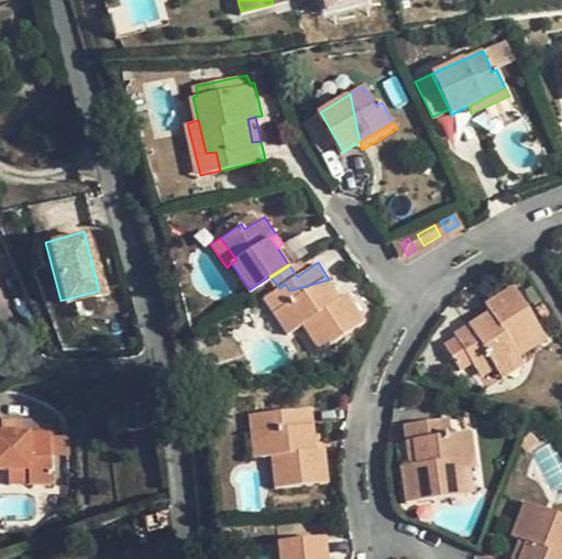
[(333,264),(323,271),(329,280),(341,276),(333,264)]
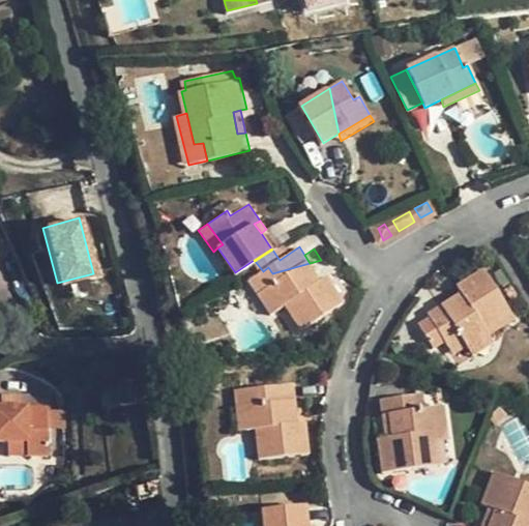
[(321,260),(310,263),(315,270),(312,272),(317,279),(328,271),(321,260)]
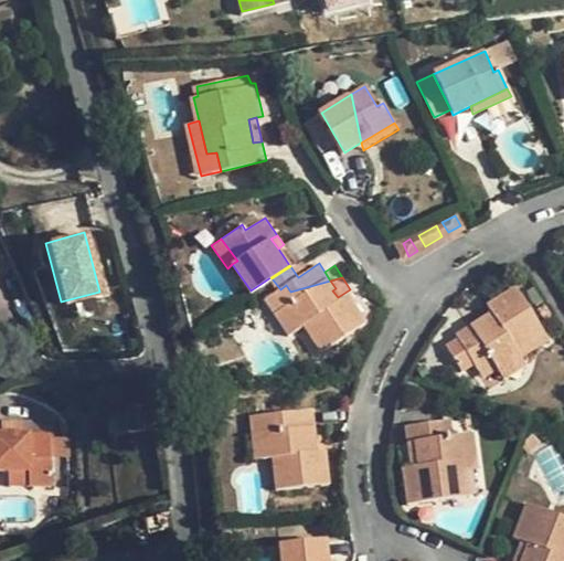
[(369,319),(350,289),(338,297),(332,290),(336,288),(330,281),(290,292),(291,293),(285,298),(287,304),(282,307),(298,329),(304,326),(321,351),(369,319)]
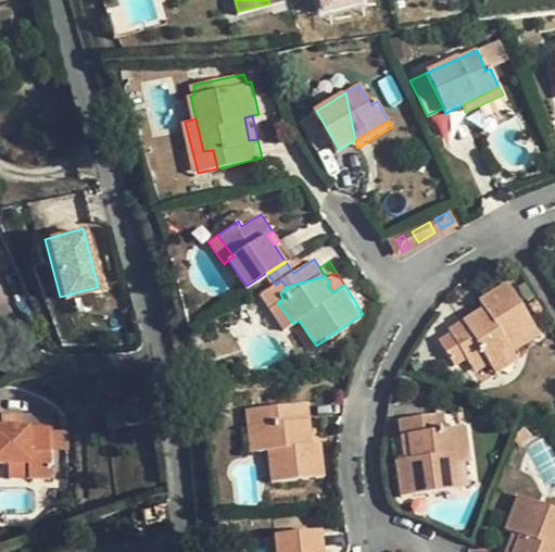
[(276,285),(266,291),(286,287),(281,280),(276,285)]
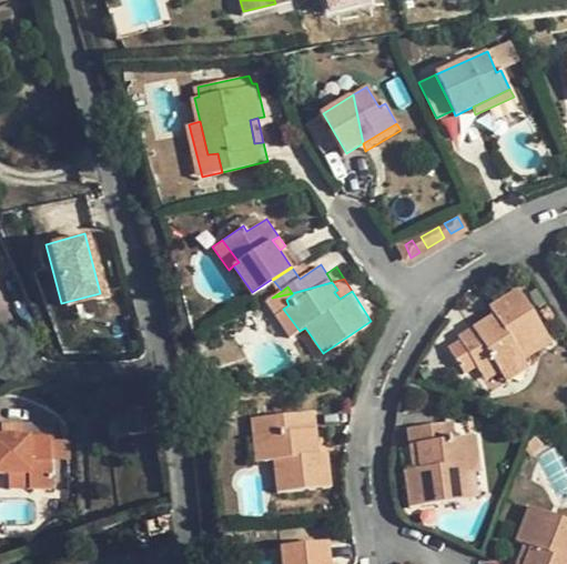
[(495,371),(519,356),(514,348),(539,332),(513,288),(485,303),(489,311),(493,316),(485,321),(482,316),(452,334),(474,372),(489,362),(495,371)]
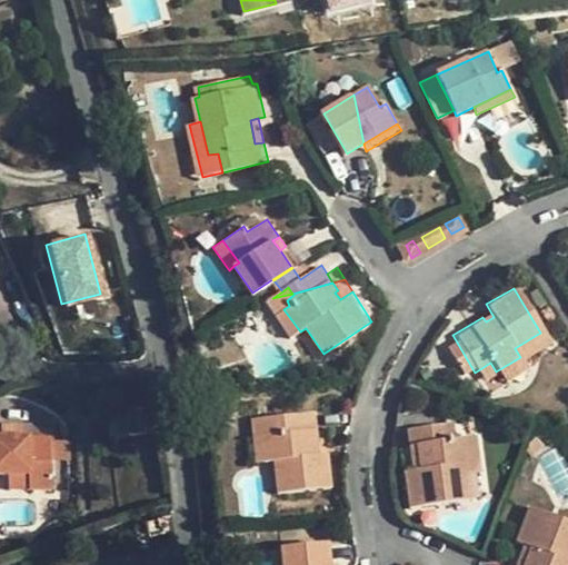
[(292,294),(272,298),(268,303),(292,336),(300,331),(284,309),(289,306),(287,300),(294,295),(292,294)]
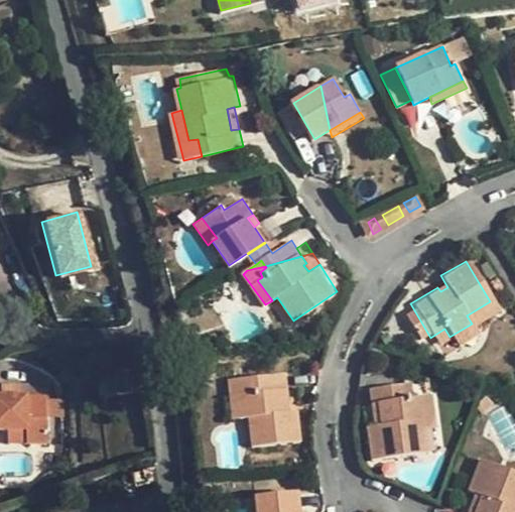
[(444,282),(437,287),(440,291),(447,287),(444,282)]
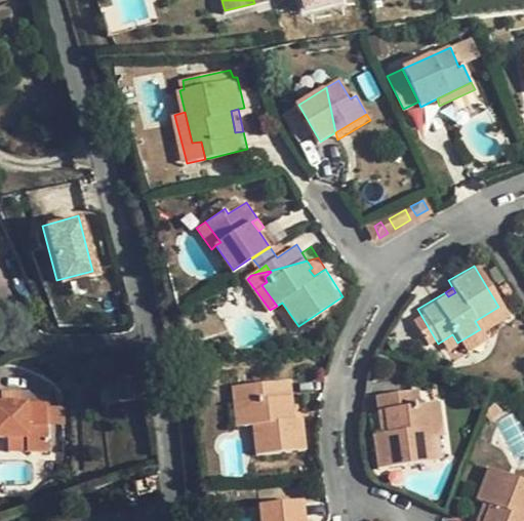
[(504,315),(498,307),(475,321),(480,329),(504,315)]
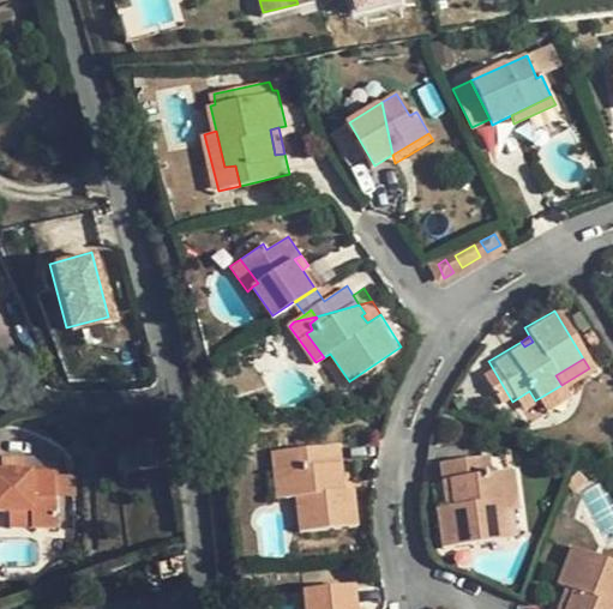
[(566,393),(562,385),(535,401),(540,409),(566,393)]
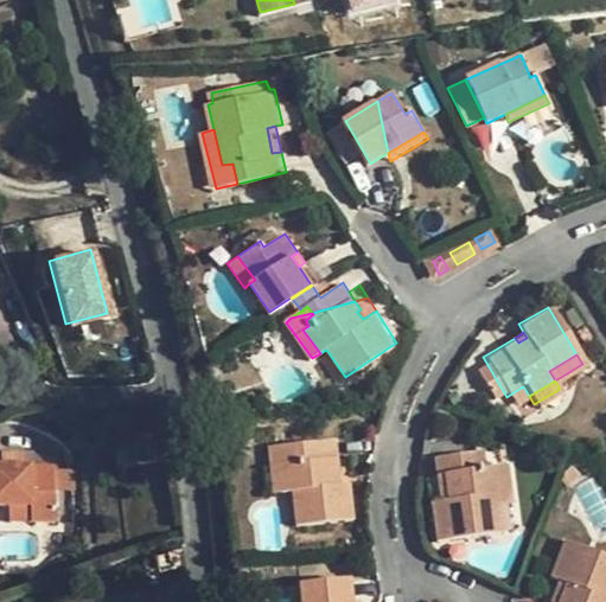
[(337,437),(288,443),(291,461),(281,462),(285,492),(294,491),(297,522),(352,514),(350,479),(336,480),(335,471),(340,468),(337,437)]
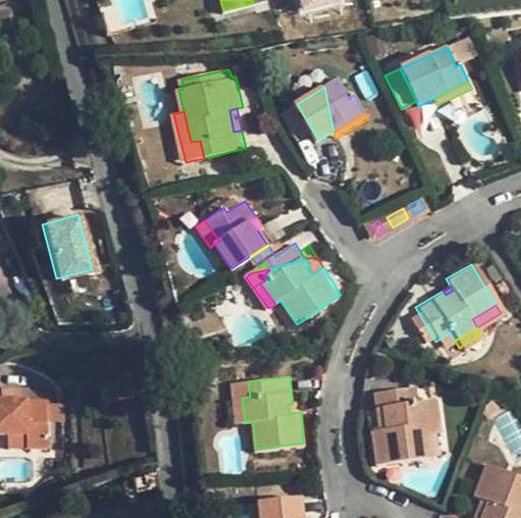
[(235,423),(245,423),(242,398),(250,397),(248,381),(230,383),(235,423)]
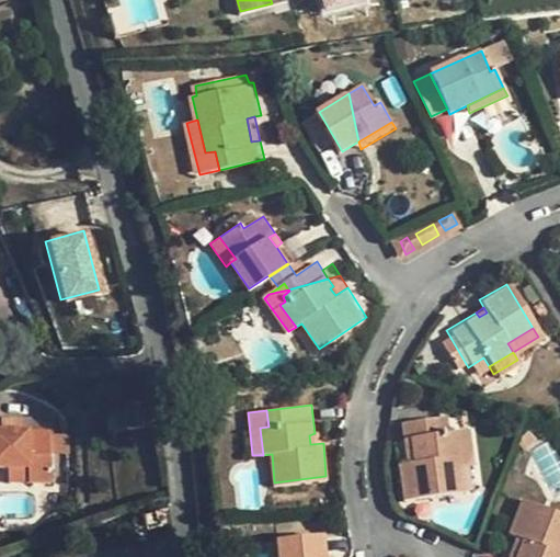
[(463,491),(458,463),(453,429),(450,413),(398,421),(400,439),(408,438),(412,462),(404,463),(396,465),(400,501),(463,491)]
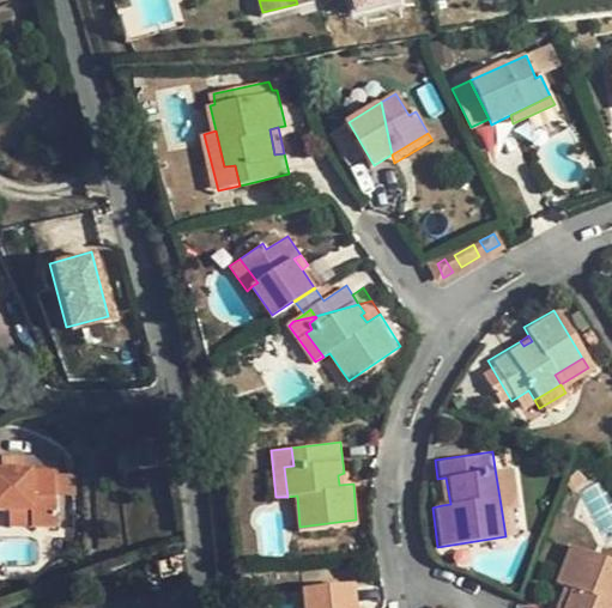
[(0,506),(10,508),(32,506),(32,523),(59,523),(56,466),(0,467),(0,506)]
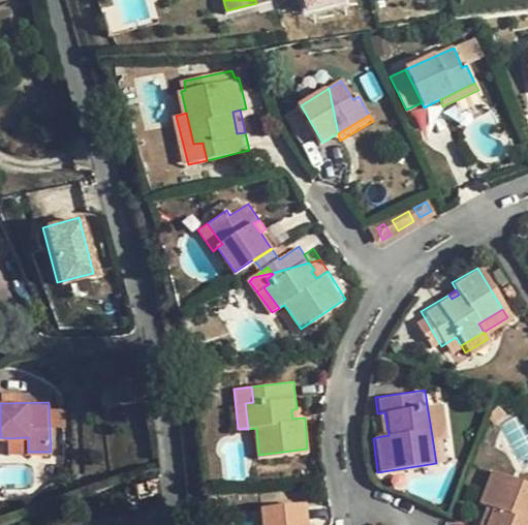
[(437,403),(427,404),(432,436),(442,434),(437,403)]
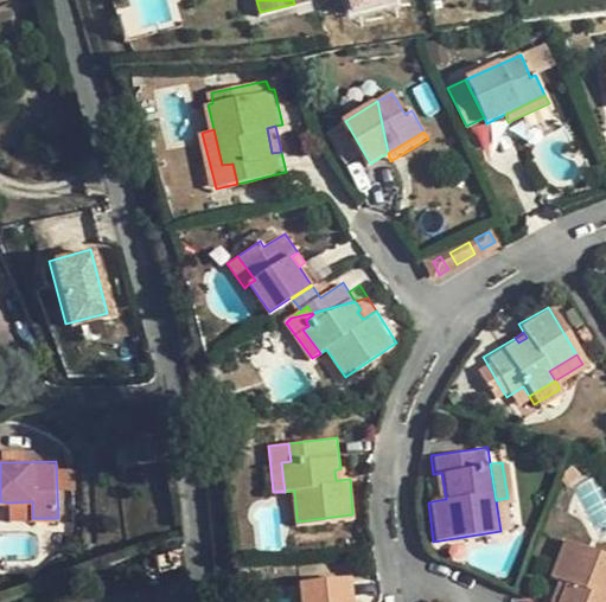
[(433,474),(438,500),(446,499),(441,473),(433,474)]
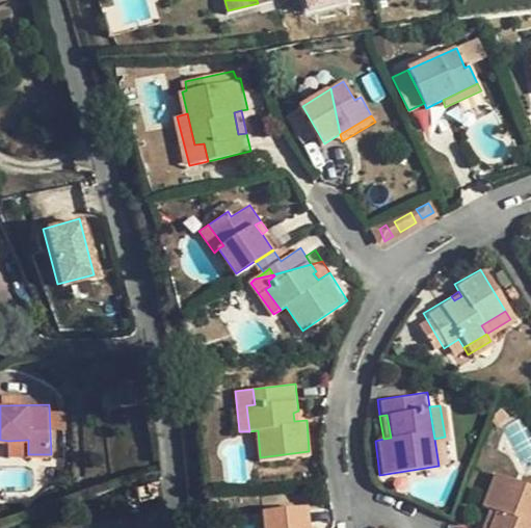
[(9,455),(28,454),(28,440),(8,441),(9,455)]
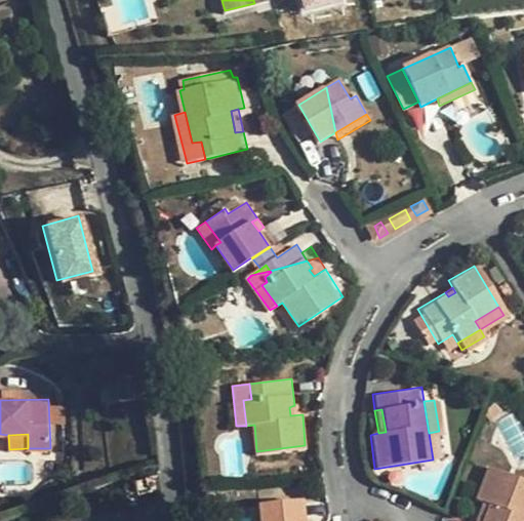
[(471,495),(481,498),(486,502),(479,519),(474,518),(472,520),(523,520),(523,479),(483,464),(471,495)]
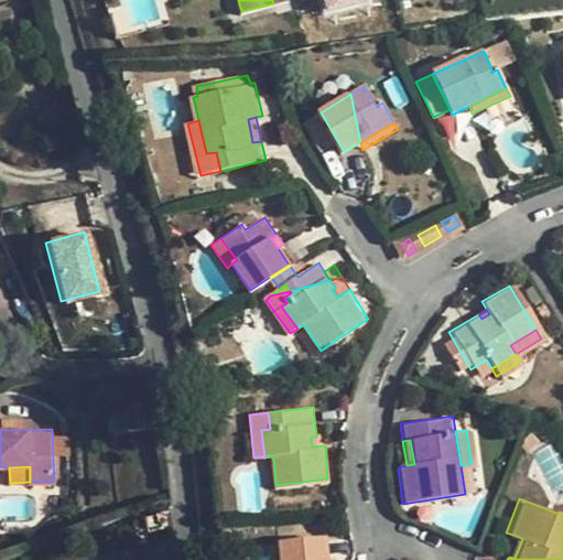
[(326,559),(327,556),(325,535),(279,539),(280,559),(326,559)]
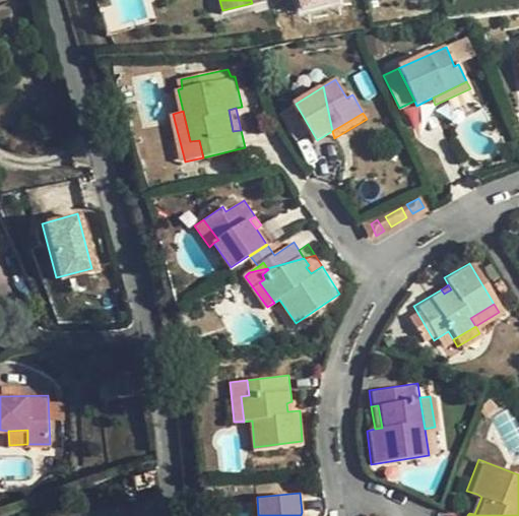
[(476,494),(469,513),(474,514),(481,497),(476,494)]
